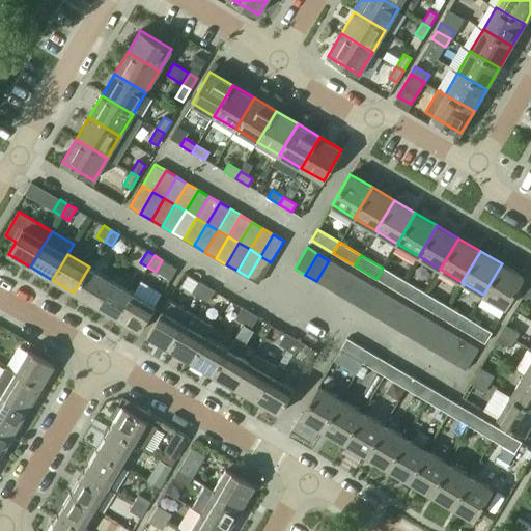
[(248,277),(258,283),(271,262),(260,256),(248,277)]
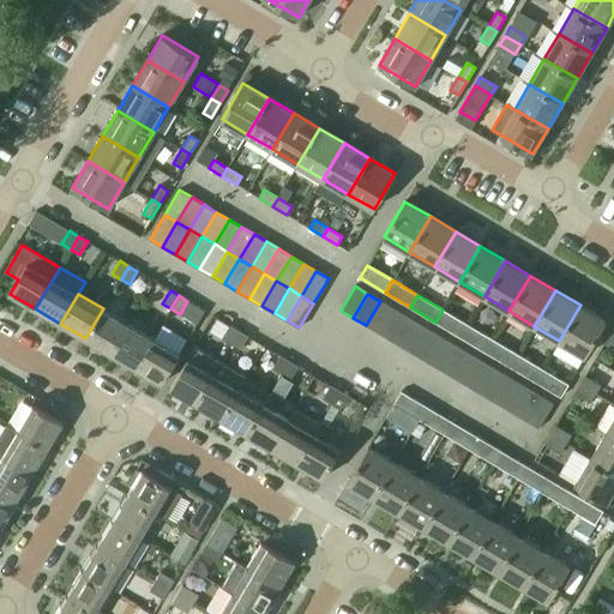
[(366,325),(378,332),(392,308),(380,301),(366,325)]
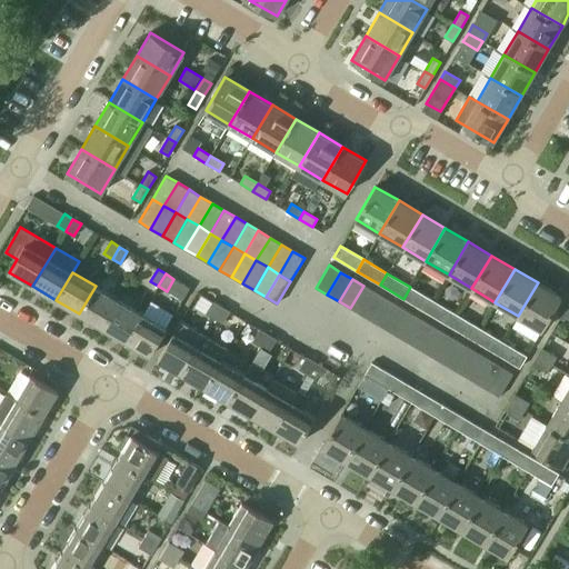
[(518,316),(542,330),(561,297),(538,282),(518,316)]
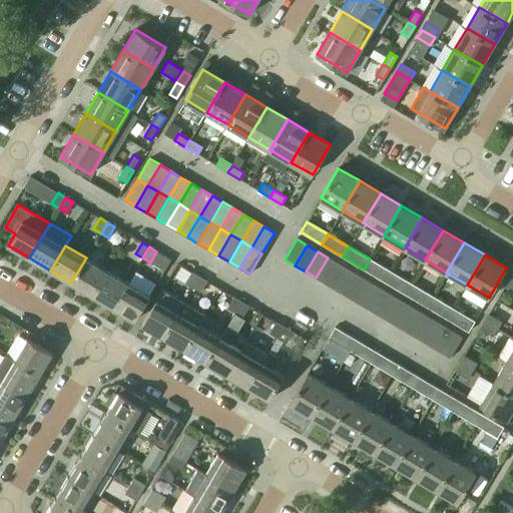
[(71,283),(92,296),(107,271),(86,258),(71,283)]
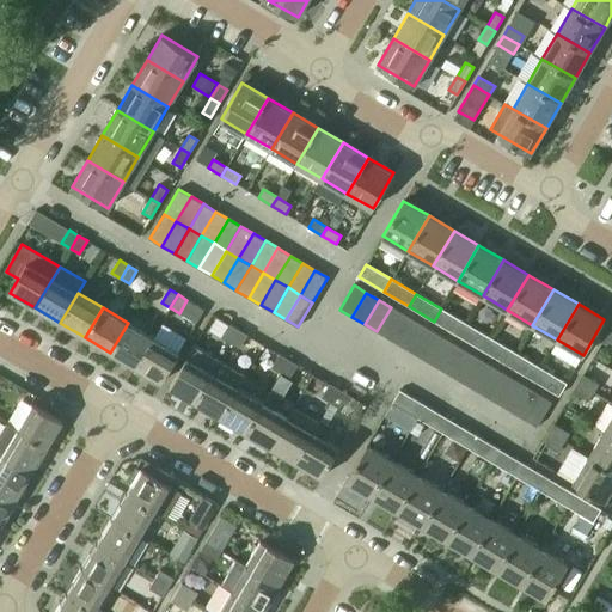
[(377,331),(389,338),(403,314),(391,307),(377,331)]
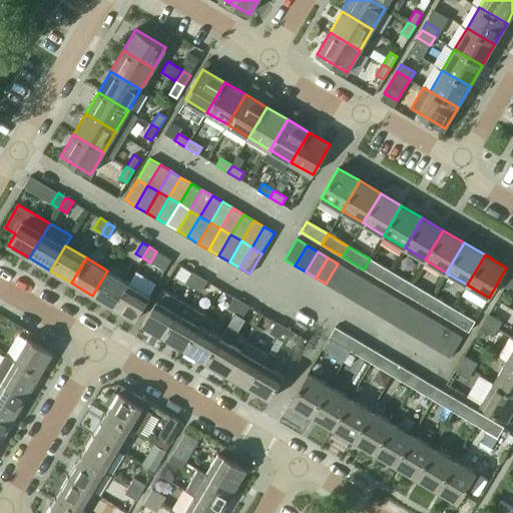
[(364,270),(385,282),(391,272),(370,259),(364,270)]
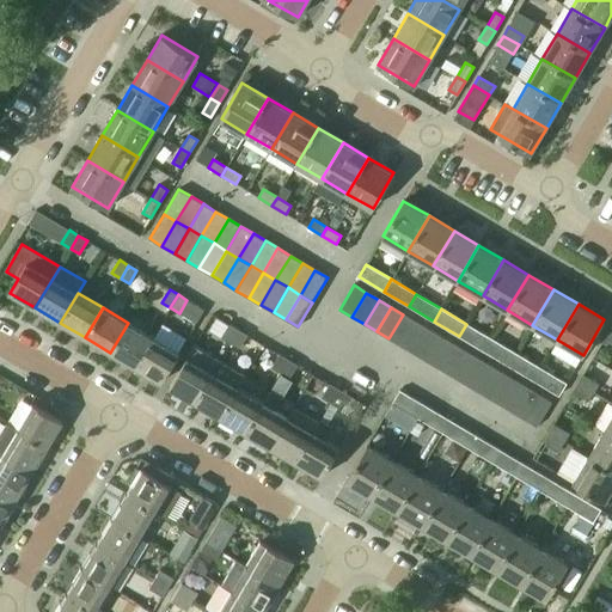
[(389,338),(402,347),(416,322),(403,314),(389,338)]
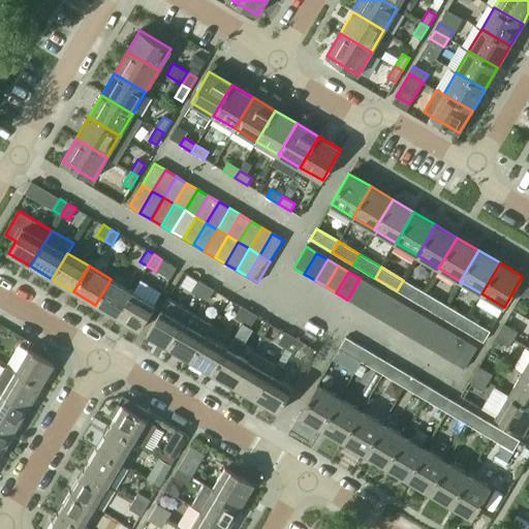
[(347,300),(358,306),(370,284),(360,278),(347,300)]
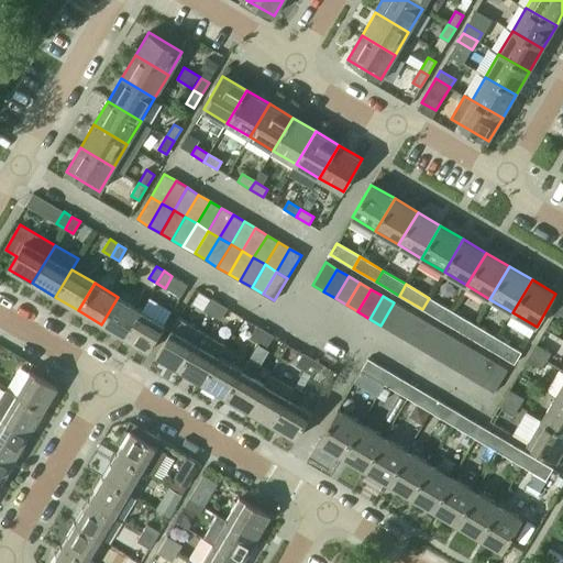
[(101,324),(124,338),(141,310),(118,297),(101,324)]
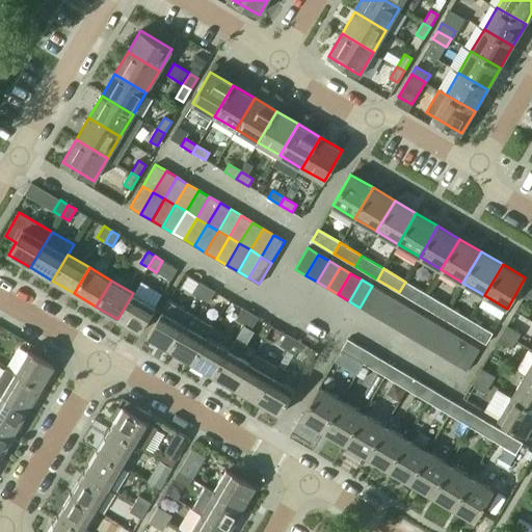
[(399,292),(420,304),(427,294),(405,282),(399,292)]
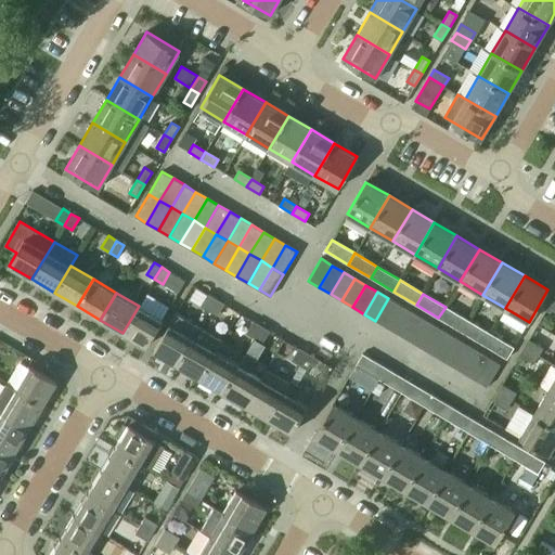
[(201,307),(209,311),(216,299),(208,295),(201,307)]
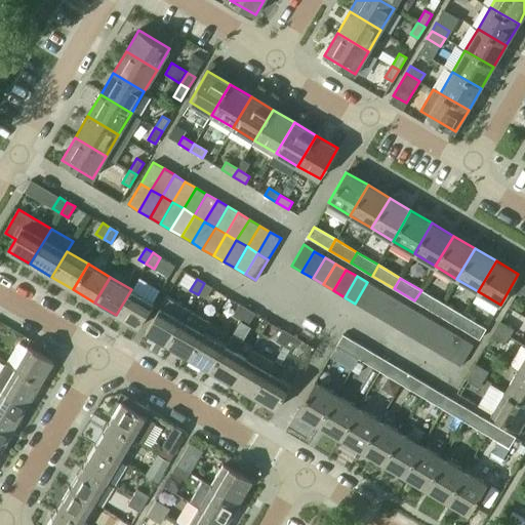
[(355,304),(365,310),(377,288),(367,282),(355,304)]
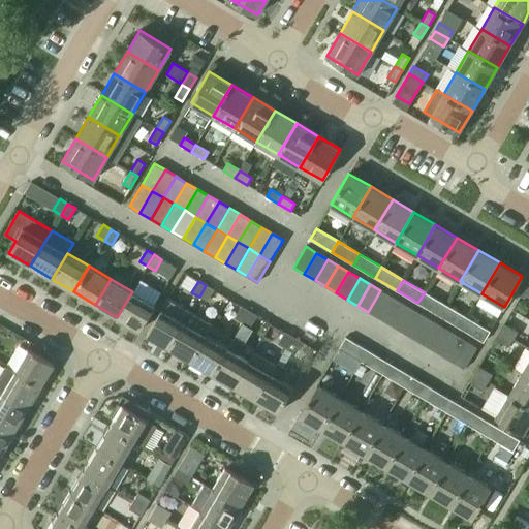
[(199,297),(207,302),(213,289),(206,285),(199,297)]
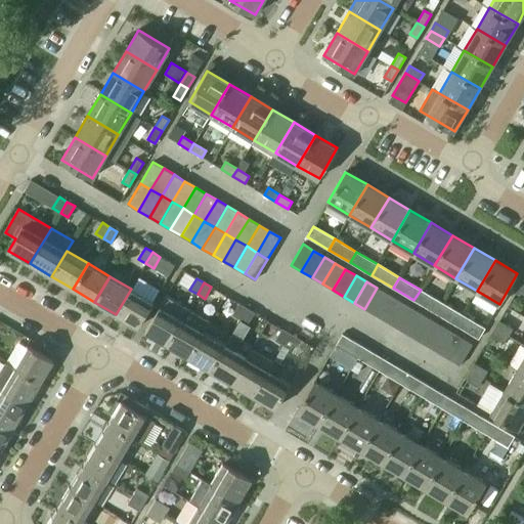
[(364,309),(375,315),(388,294),(377,288),(364,309)]
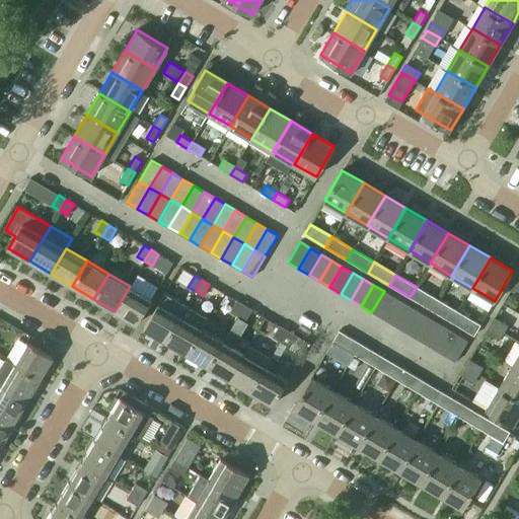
[(115,311),(137,324),(152,299),(130,286),(115,311)]
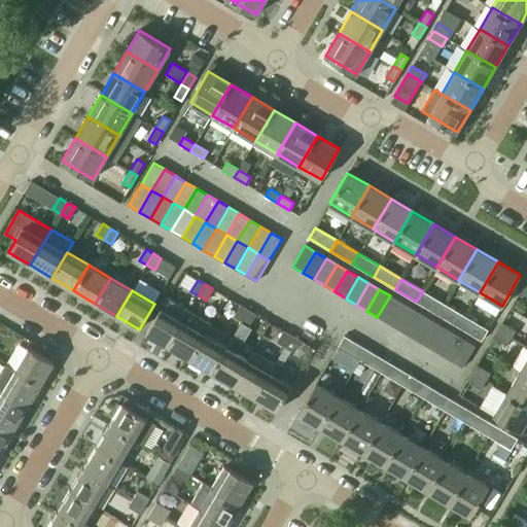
[(416,302),(437,315),(444,304),(423,291),(416,302)]
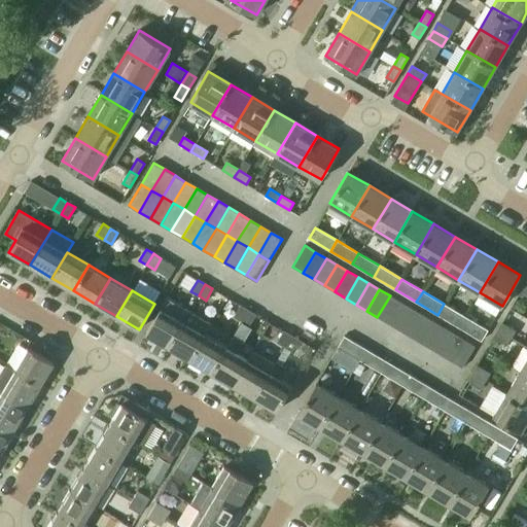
[(377,317),(388,323),(400,303),(390,295),(377,317)]
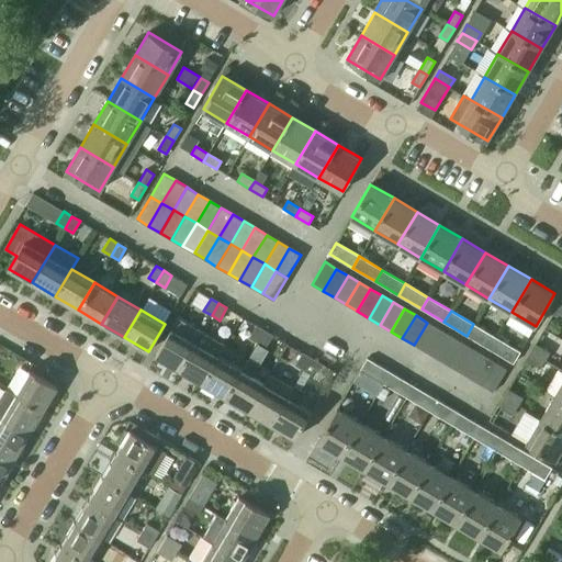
[(156,356),(179,370),(202,330),(178,317),(156,356)]
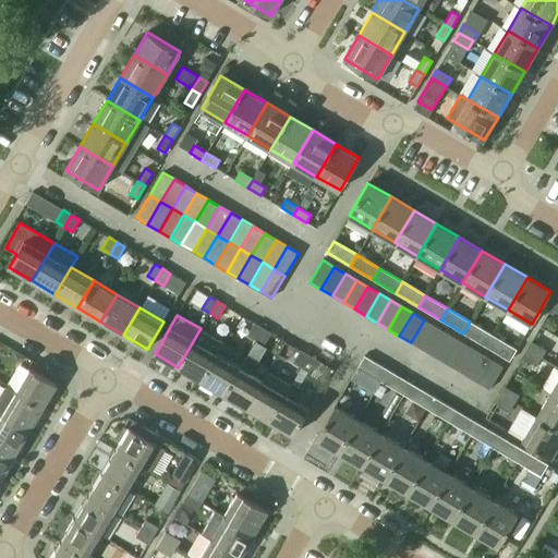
[(411,342),(422,349),(435,327),(424,320),(411,342)]
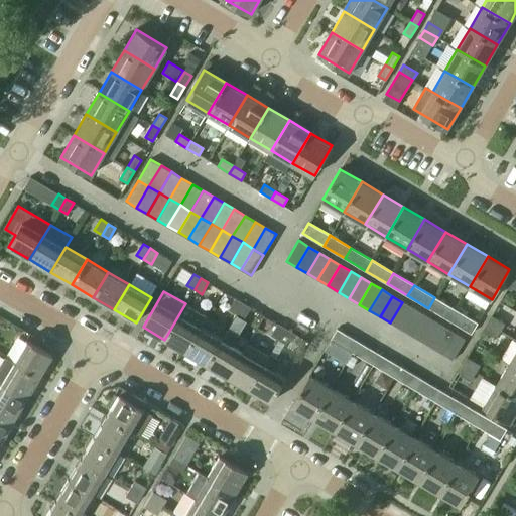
[(428,308),(449,320),(456,310),(434,297),(428,308)]
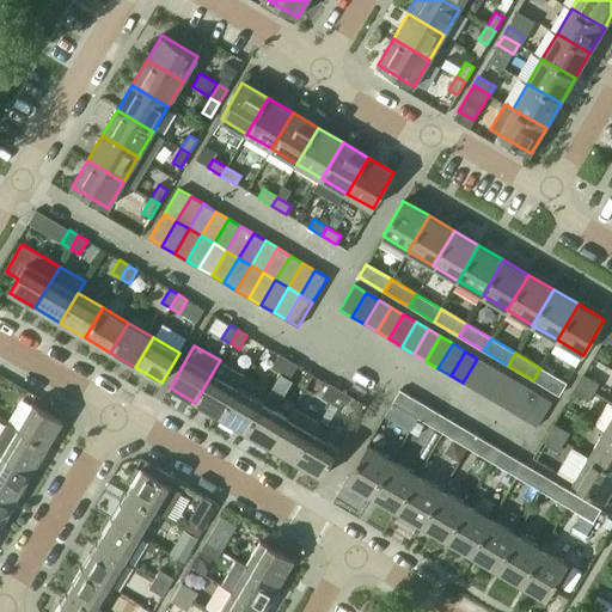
[(271,368),(280,373),(288,360),(280,354),(271,368)]
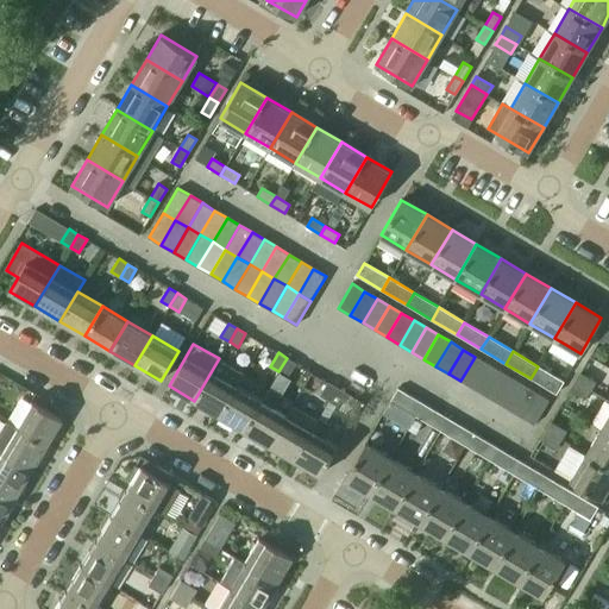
[(460,381),(472,388),(488,364),(475,357),(460,381)]
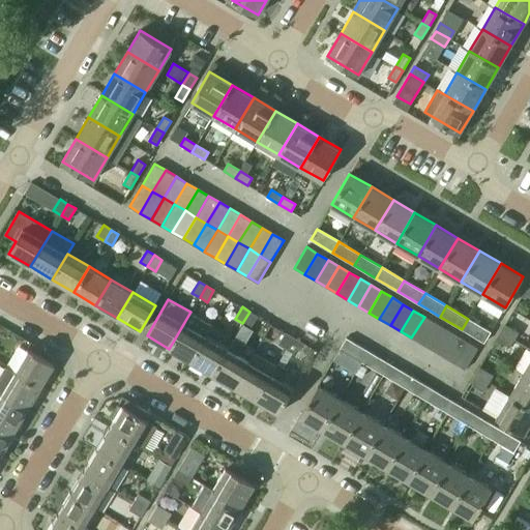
[(190,361),(206,335),(212,325),(190,312),(169,349),(190,361)]
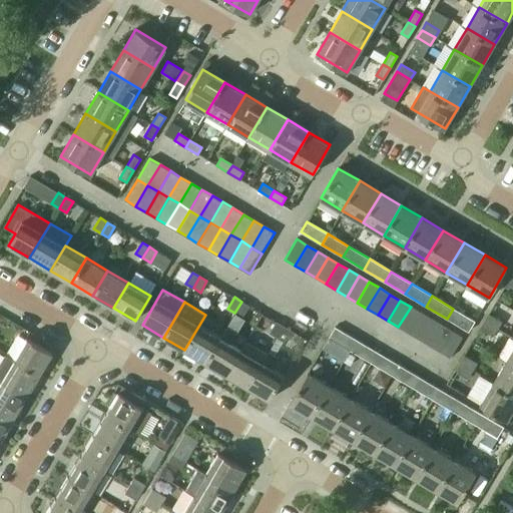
[(234,313),(242,317),(248,306),(241,302),(234,313)]
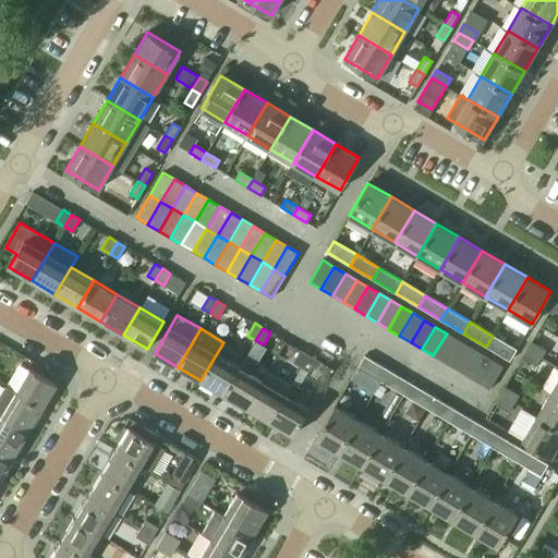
[(433,355),(445,362),(458,340),(447,334),(433,355)]
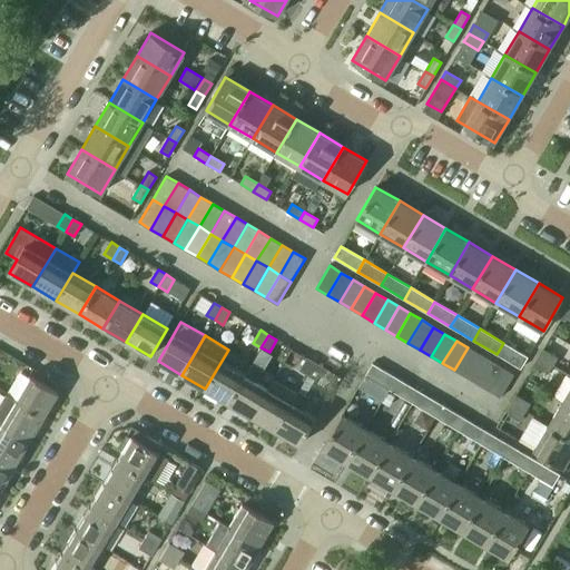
[(497,354),(521,369),(528,356),(503,343),(497,354)]
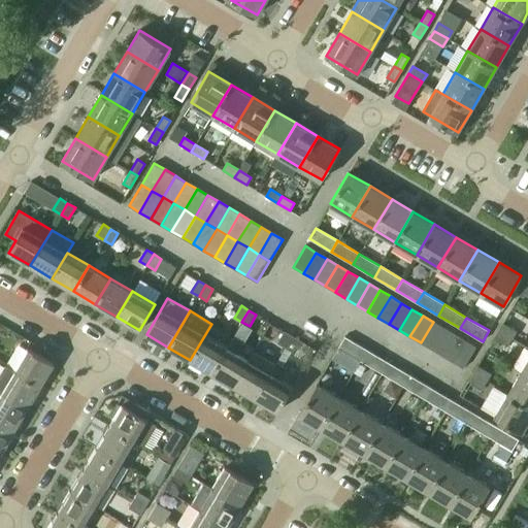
[(421,342),(431,350),(443,328),(433,322),(421,342)]
